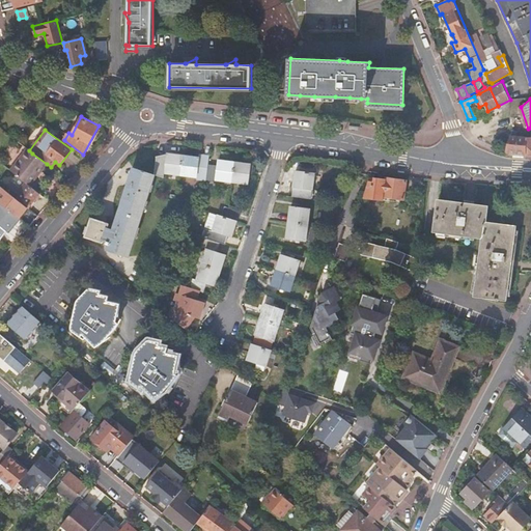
[(530,136),(510,136),(505,151),(506,152),(530,154),(530,136)]
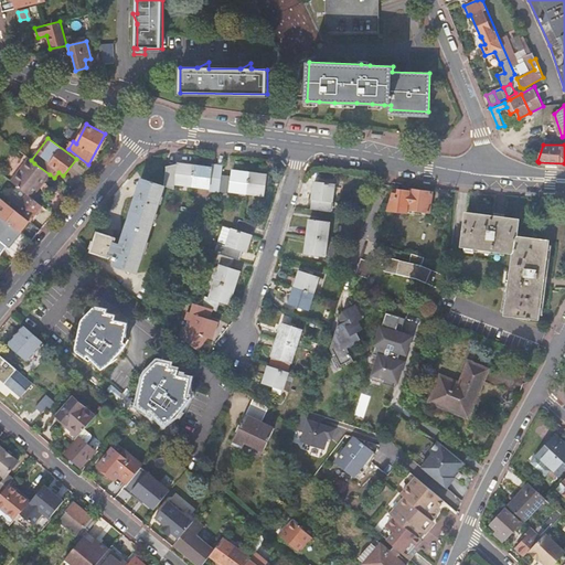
[(31,160),(28,158),(10,182),(16,187),(31,199),(39,188),(38,187),(41,182),(42,183),(50,174),(34,163),(31,160)]
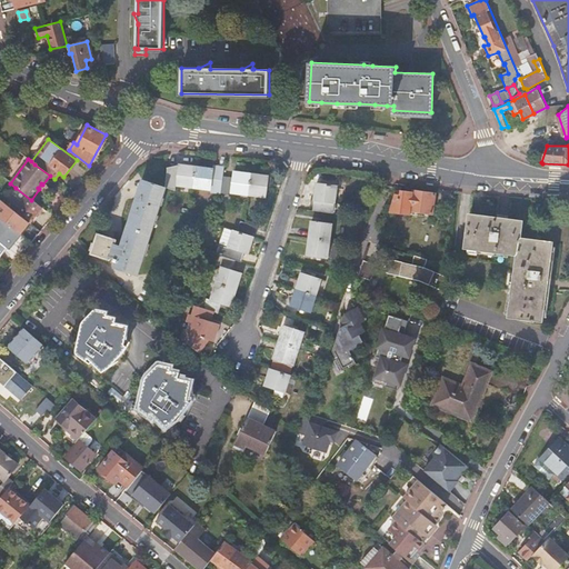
[(173,170),(167,170),(165,186),(175,187),(176,185),(192,187),(195,167),(178,165),(177,171),(177,175),(173,173),(173,170)]
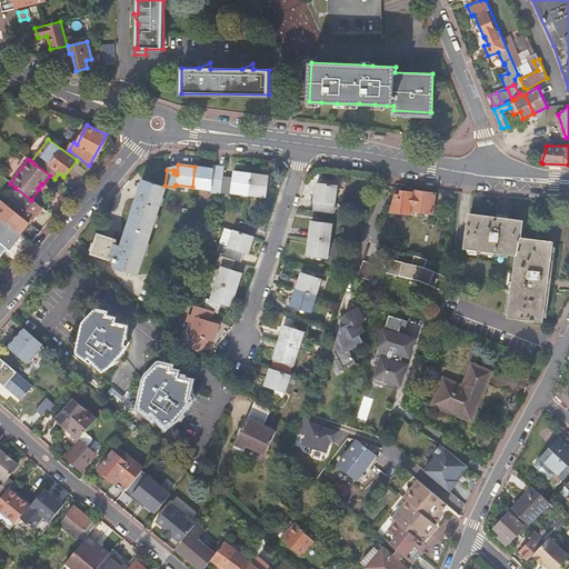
[(211,169),(195,167),(192,187),(210,190),(209,192),(220,193),(222,177),(223,167),(216,167),(216,170),(212,169),(211,169)]
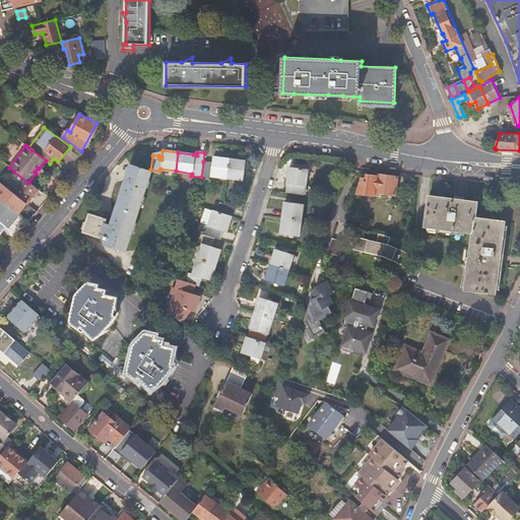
[(203,161),(201,177),(210,178),(210,176),(226,178),(229,159),(212,157),(212,163),(209,163),(203,161)]
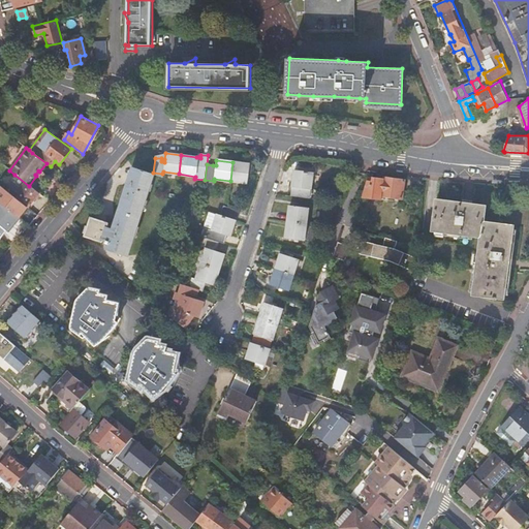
[(232,162),(230,181),(247,183),(249,164),(232,162)]
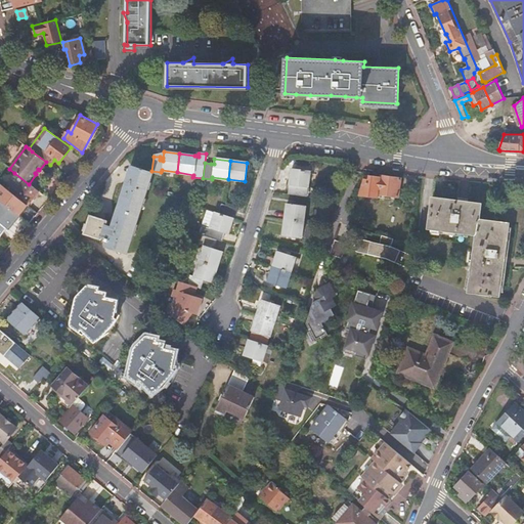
[(140,209),(151,172),(131,166),(113,225),(107,224),(108,221),(89,215),(83,233),(102,239),(102,236),(105,237),(105,241),(107,241),(105,247),(127,253),(140,209)]
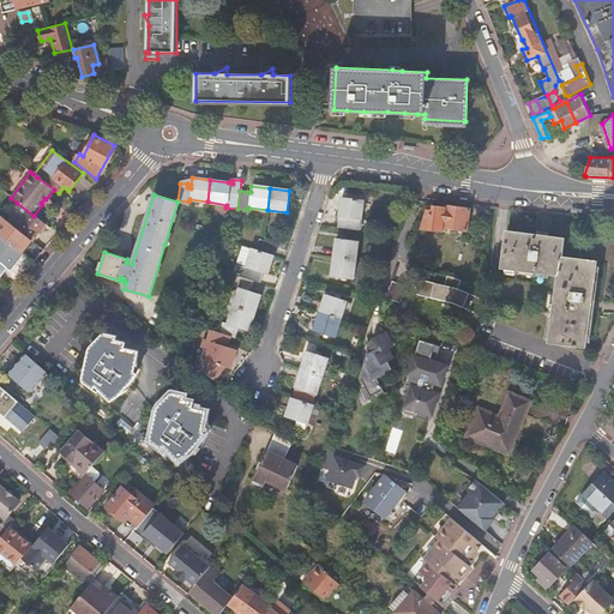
[(338,216),(337,227),(359,230),(360,220),(362,199),(341,197),(338,216)]
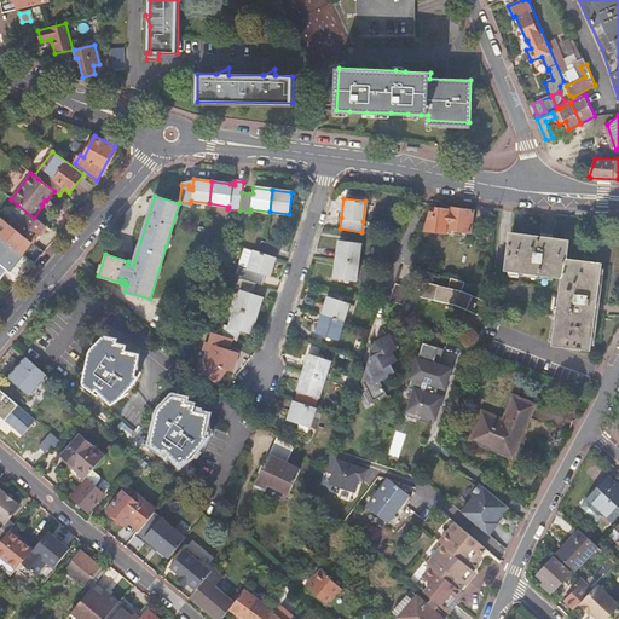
[(16,210),(7,223),(32,242),(45,226),(34,218),(17,204),(13,208),(16,210)]
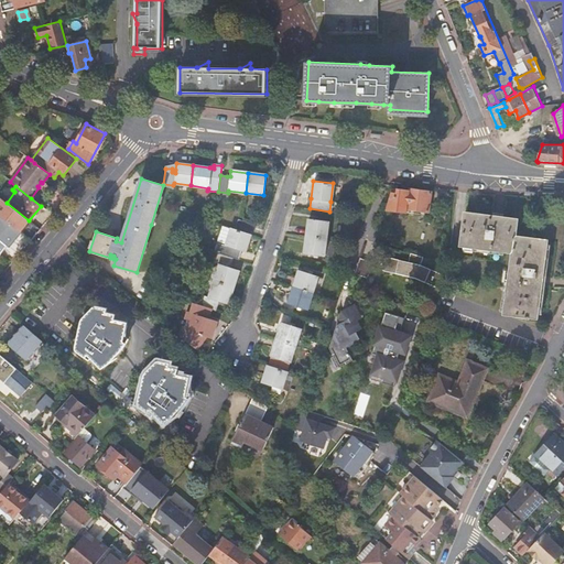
[(397,194),(390,193),(384,212),(405,214),(405,209),(427,212),(430,192),(408,190),(408,191),(398,190),(397,194)]
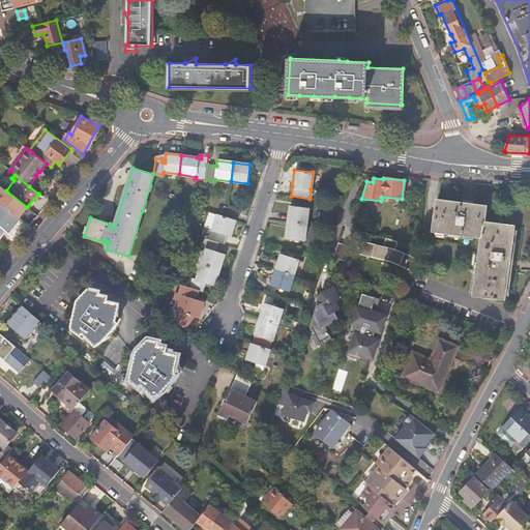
[(0,201),(3,204),(20,217),(27,207),(6,190),(0,185),(0,201)]
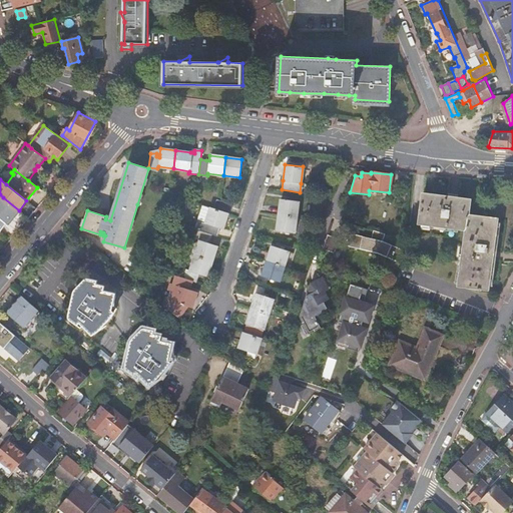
[(423,190),(419,223),(466,228),(459,286),(491,290),(500,216),(470,213),(473,197),(423,190)]
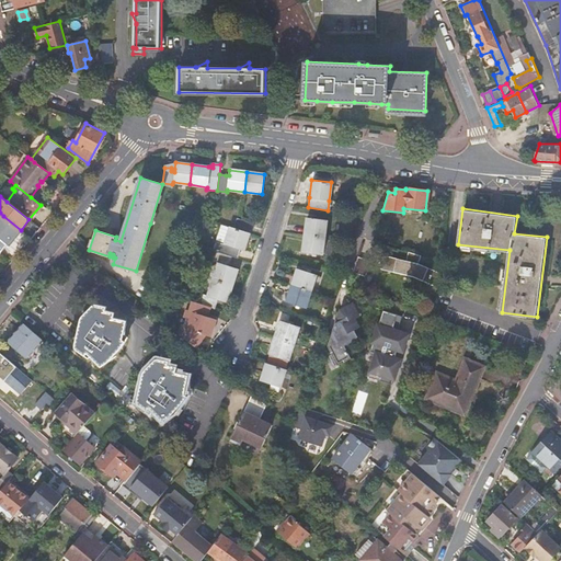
[(21,230),(3,216),(0,219),(0,237),(1,239),(4,241),(9,244),(21,230)]
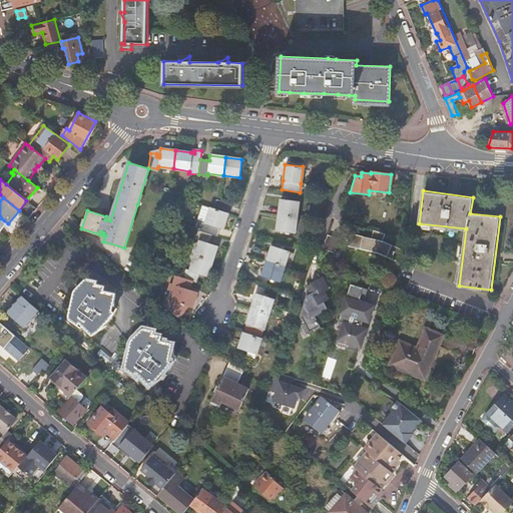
[(213,208),(227,213),(230,204),(216,199),(213,208)]
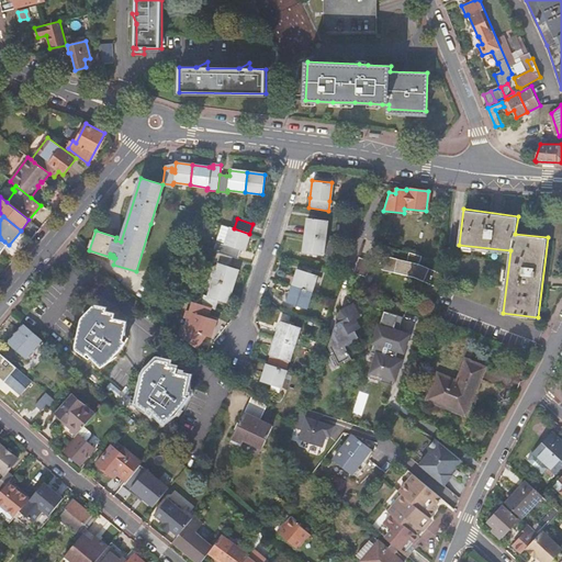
[(307,218),(305,235),(325,237),(327,221),(307,218)]
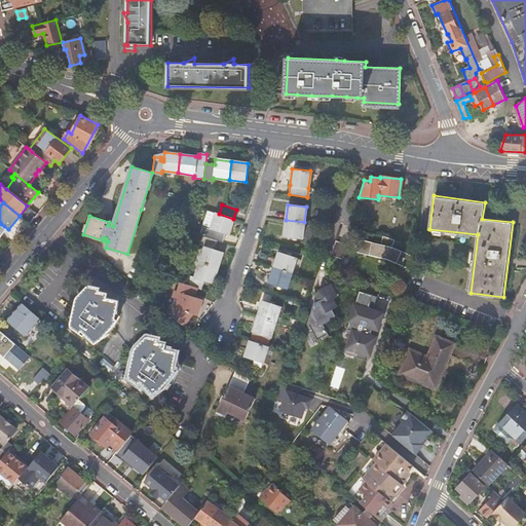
[(204,227),(201,235),(216,240),(218,234),(219,231),(228,234),(233,219),(219,214),(215,213),(211,228),(204,227)]
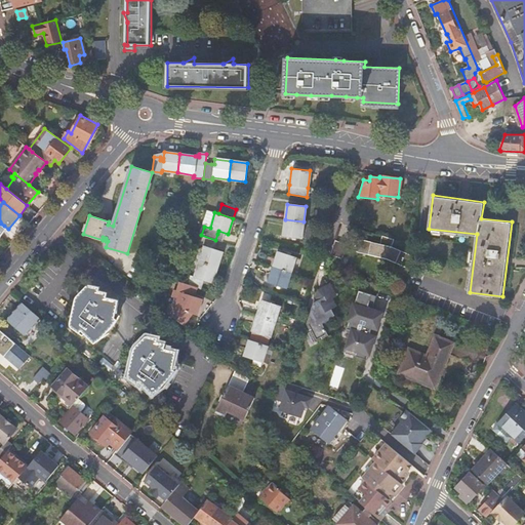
[(304,221),(285,219),(283,236),(301,238),(304,221)]
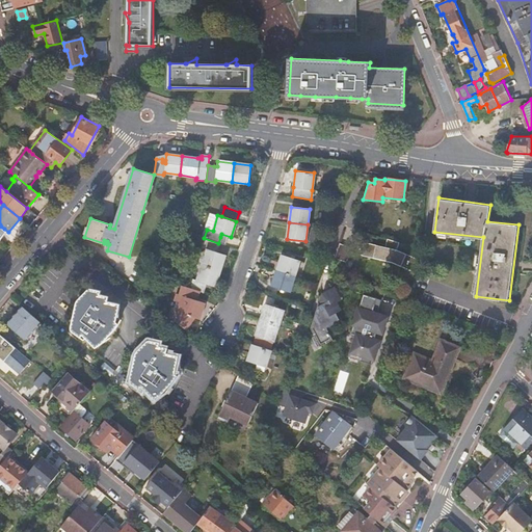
[(218,243),(204,238),(202,247),(207,249),(202,265),(219,271),(224,255),(215,253),(212,251),(213,248),(216,249),(218,243)]
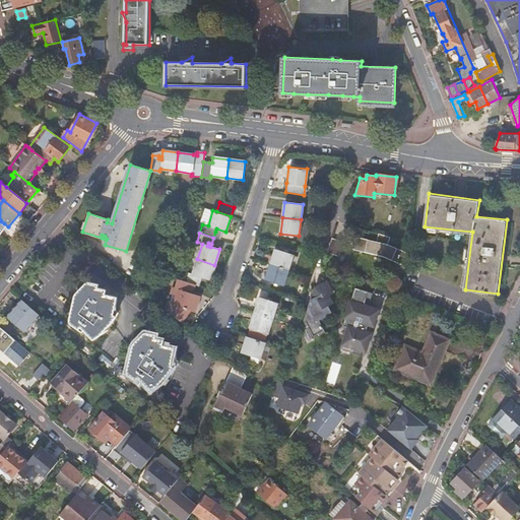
[(404,265),(407,265),(408,253),(388,244),(385,244),(359,239),(350,247),(354,250),(385,256),(397,262),(398,263),(400,264),(402,264),(404,265)]
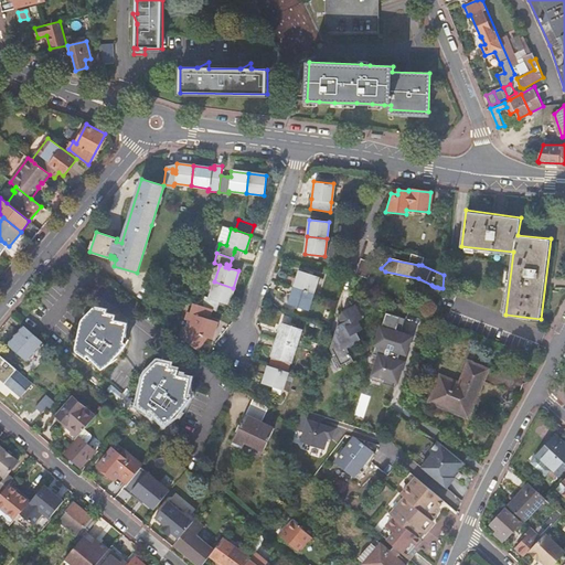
[(360,260),(354,277),(366,280),(374,265),(360,260)]
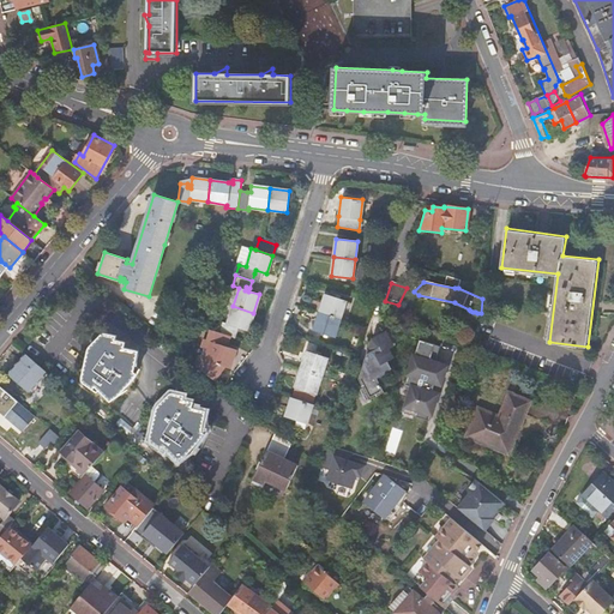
[(325,294),(319,312),(339,319),(345,301),(325,294)]
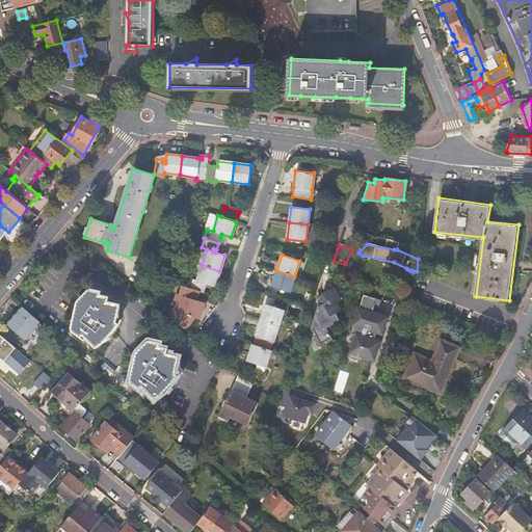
[(203,293),(203,292),(205,287),(202,285),(203,283),(206,284),(215,286),(219,271),(202,265),(196,281),(191,278),(188,288),(197,291),(203,293)]
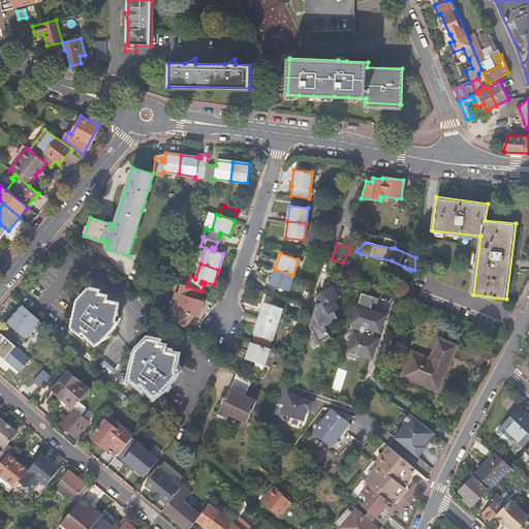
[(292,275),(275,269),(270,284),(287,289),(292,275)]
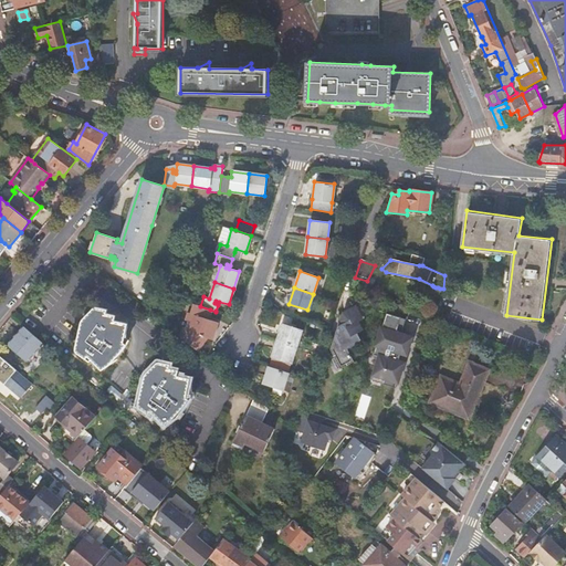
[(200,306),(196,304),(192,314),(198,316),(192,334),(212,339),(218,323),(208,320),(205,318),(205,316),(208,316),(210,310),(200,306)]
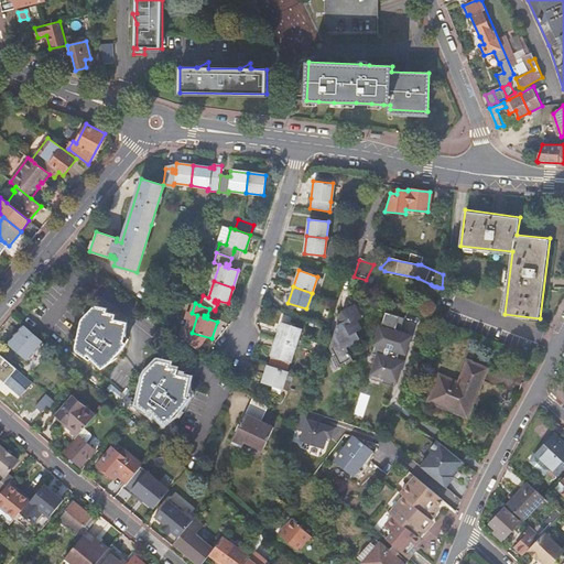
[(84,326),(79,340),(80,342),(82,343),(80,345),(79,351),(89,359),(91,358),(101,370),(108,366),(129,345),(123,344),(126,333),(129,334),(130,329),(130,327),(129,326),(127,325),(117,321),(118,316),(111,313),(112,311),(105,307),(99,312),(98,313),(97,313),(95,311),(88,316),(90,321),(90,323),(88,328),(84,326)]
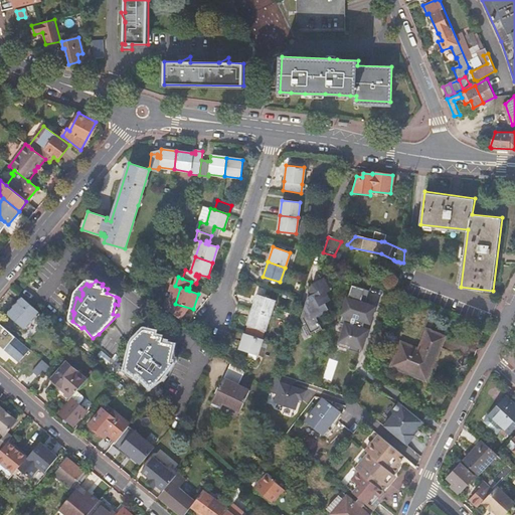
[(306,305),(301,317),(310,334),(321,328),(315,316),(327,309),(322,300),(327,298),(323,291),(327,289),(324,282),(311,288),(313,293),(308,296),(311,302),(306,305)]
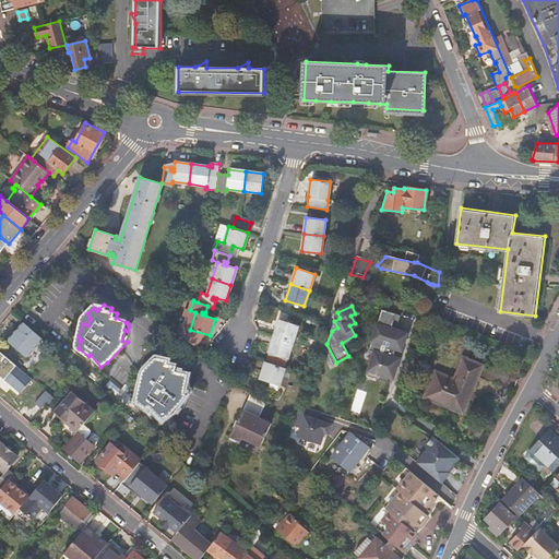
[(394,323),(396,312),(382,308),(379,319),(394,323)]
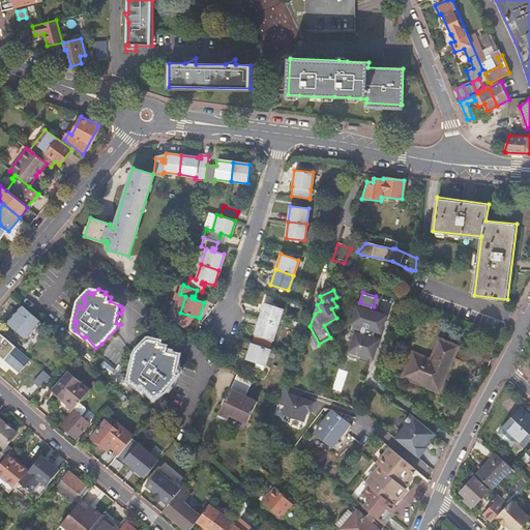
[(264,302),(260,319),(277,324),(283,308),(264,302)]
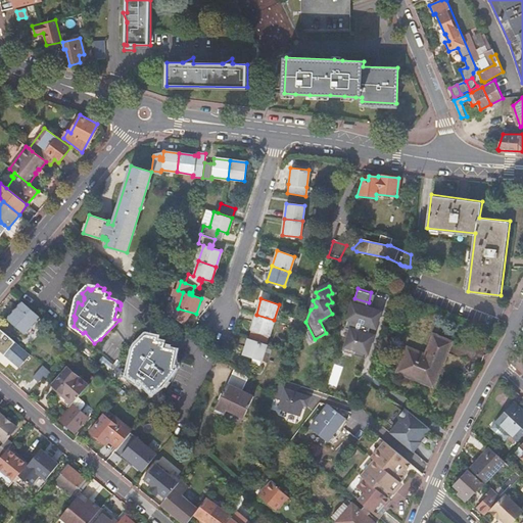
[(353,299),(340,347),(370,355),(377,330),(378,330),(384,308),(353,299)]
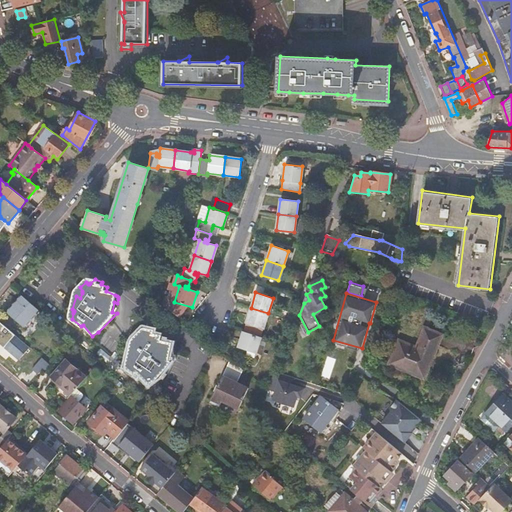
[(37,309),(21,295),(6,312),(22,326),(37,309)]
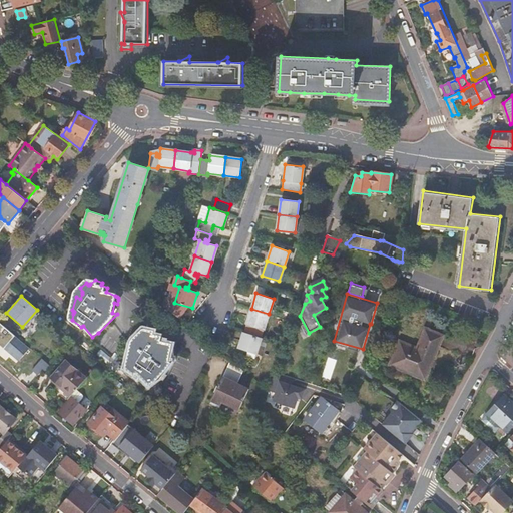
[(269,314),(251,309),(246,323),(264,329),(269,314)]
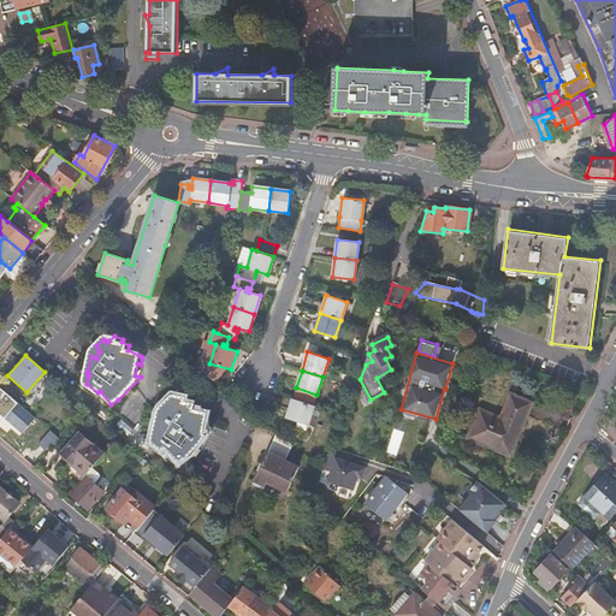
[(160,419),(157,434),(158,436),(159,437),(160,438),(159,445),(171,454),(173,451),(185,462),(191,458),(211,433),(205,432),(207,420),(209,421),(211,416),(211,415),(209,414),(208,413),(194,409),(195,403),(188,401),(188,397),(181,395),(173,402),(172,402),(171,402),(170,401),(164,408),(166,414),(165,420),(160,419)]
